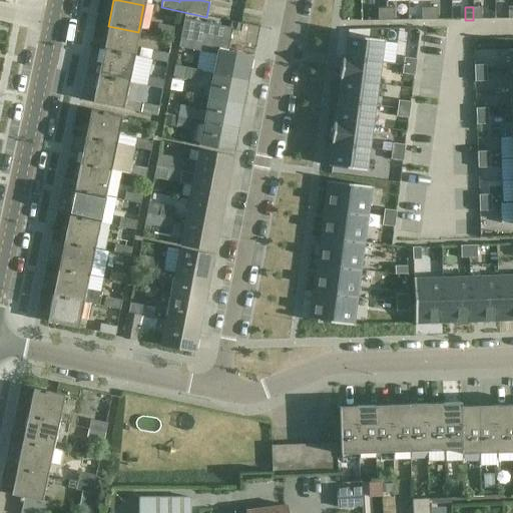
[(481,7),(473,7),(473,20),(481,20),(481,7)]
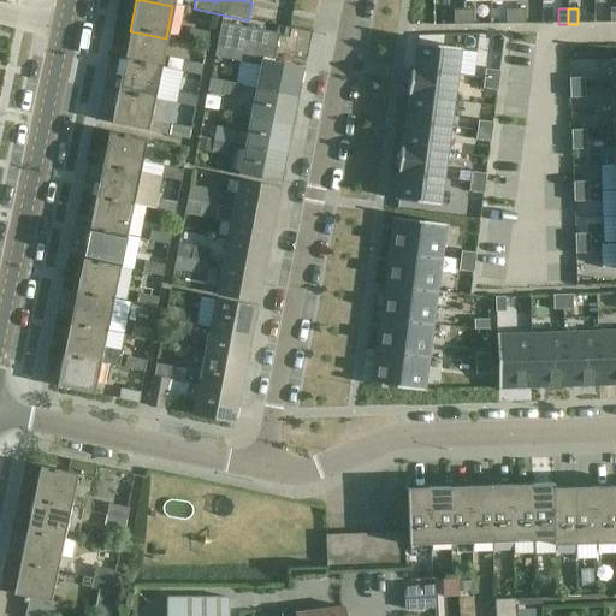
[(473,10),(463,11),(465,25),(474,25),(473,10)]
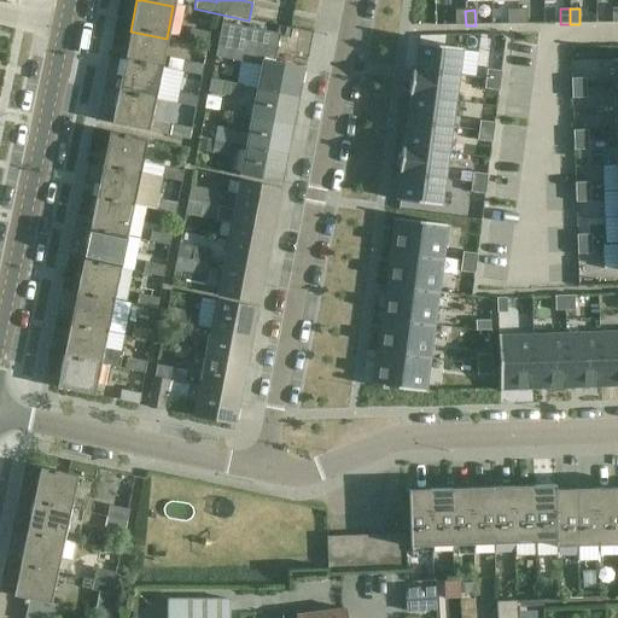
[(518,10),(508,10),(508,24),(518,24),(518,10)]
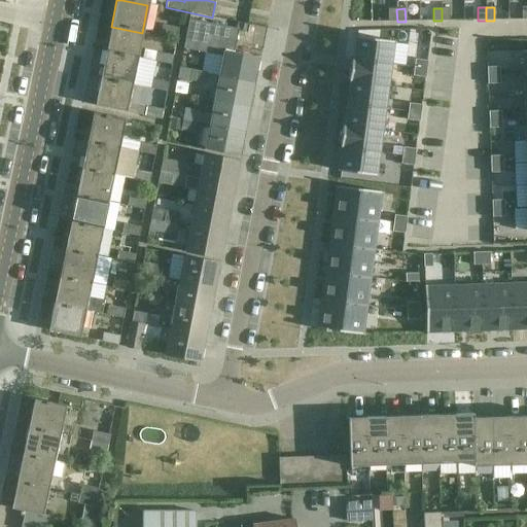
[(450,8),(442,8),(442,21),(450,21),(450,8)]
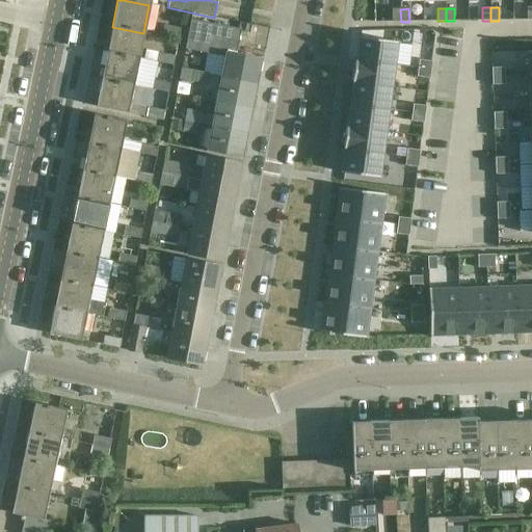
[(400,9),(392,9),(392,22),(401,22),(400,9)]
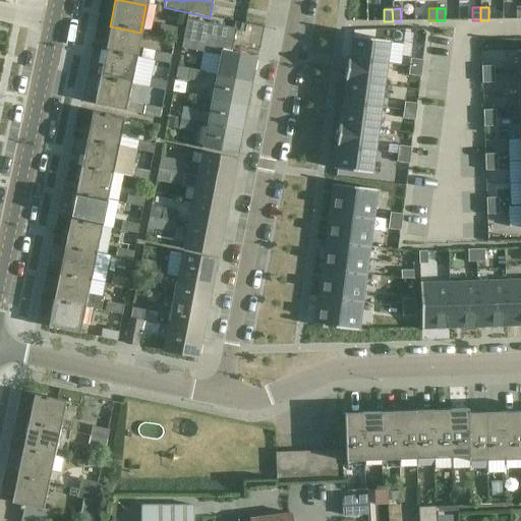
[(230,78),(251,82),(256,58),(231,53),(235,29),(188,19),(182,48),(219,56),(216,71),(223,73),(222,80),(229,81),(230,78)]
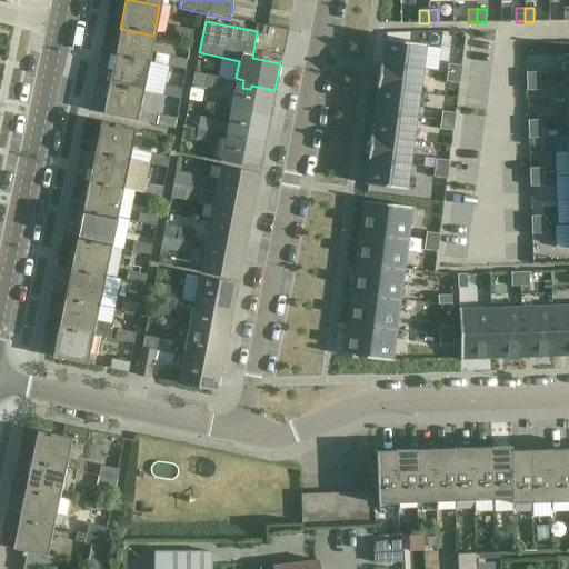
[(175,28),(173,37),(191,41),(193,31),(175,28)]
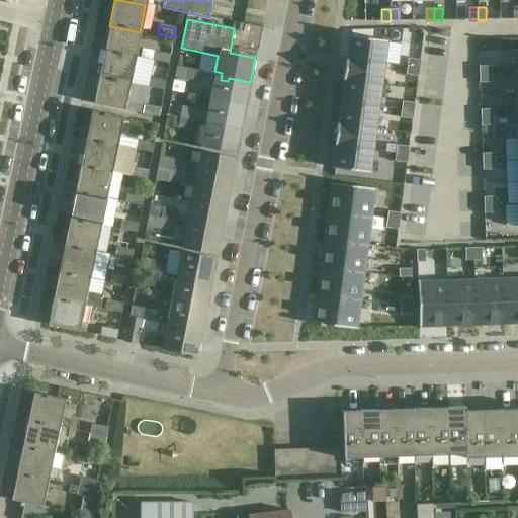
[(140,32),(109,26),(104,54),(134,59),(140,32)]
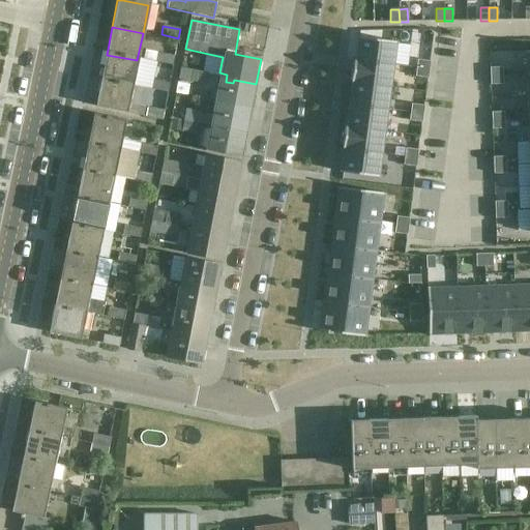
[(355,59),(355,60),(393,65),(395,43),(398,43),(398,41),(357,36),(356,38),(358,38),(355,59)]
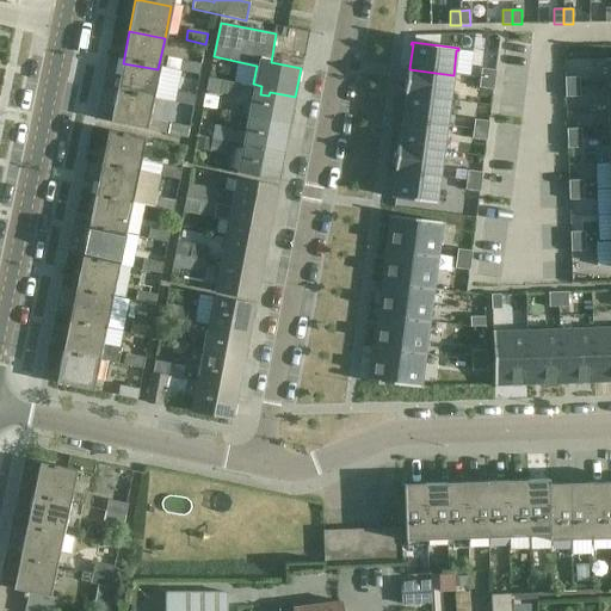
[(183,61),(180,72),(199,75),(202,65),(183,61)]
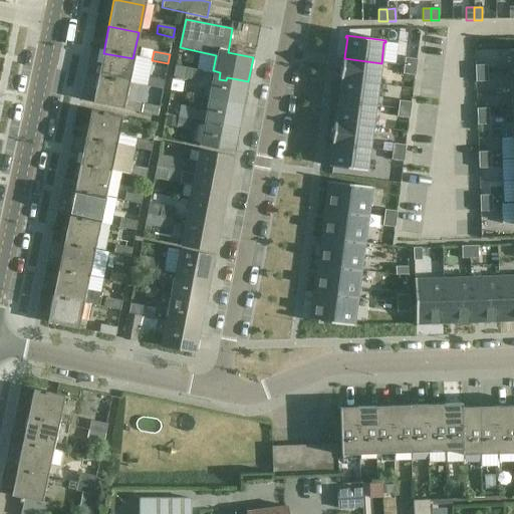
[(133,58),(103,53),(97,79),(127,85),(133,58)]
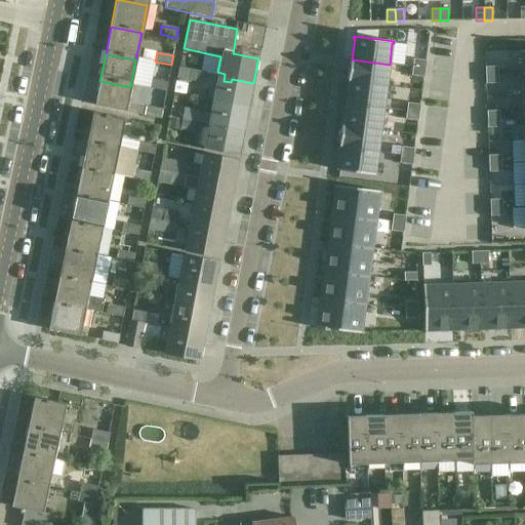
[(351,58),(348,82),(349,82),(349,81),(387,86),(390,65),(352,59),(352,58),(351,58)]
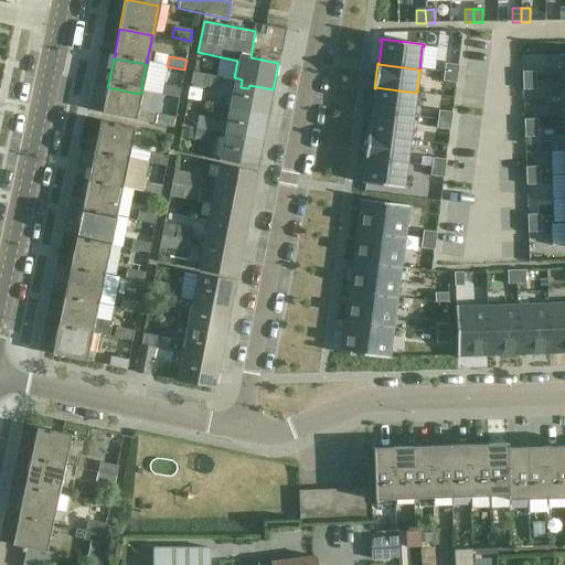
[(445,64),(444,73),(458,74),(459,65),(445,64)]
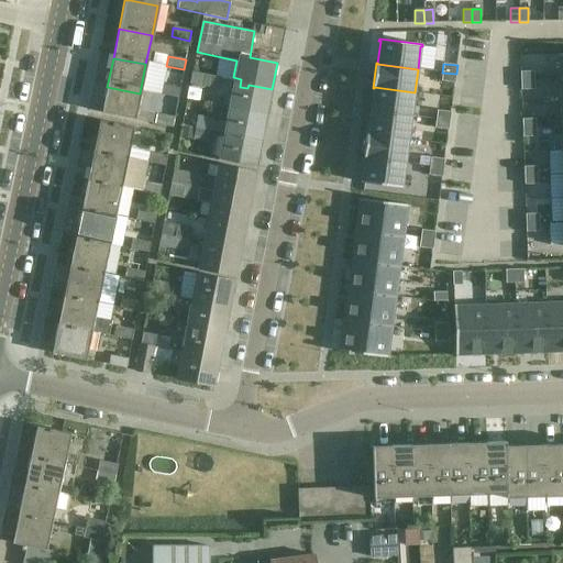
[(221,78),(192,72),(190,86),(219,91),(221,78)]
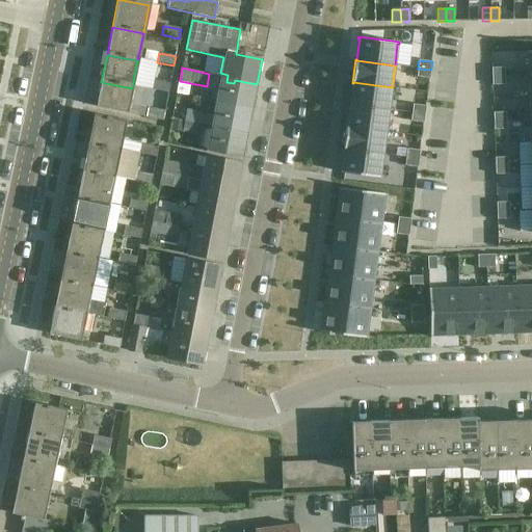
[(504,68),(491,68),(491,77),(505,76),(504,68)]
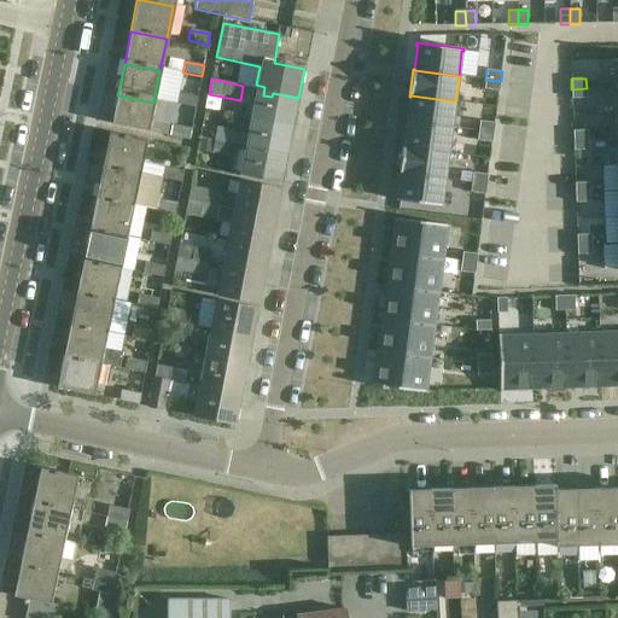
[(485,80),(484,89),(499,91),(501,81),(485,80)]
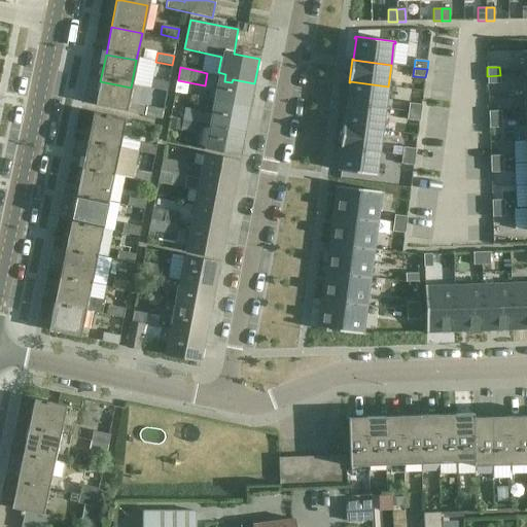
[(225,74),(218,72),(213,100),(250,107),(254,83),(233,79),(232,82),(224,81),(225,74)]
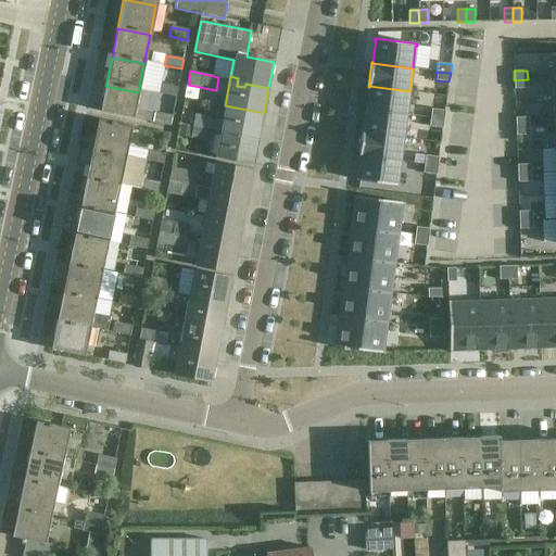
[(528,79),(514,80),(515,89),(528,88),(528,79)]
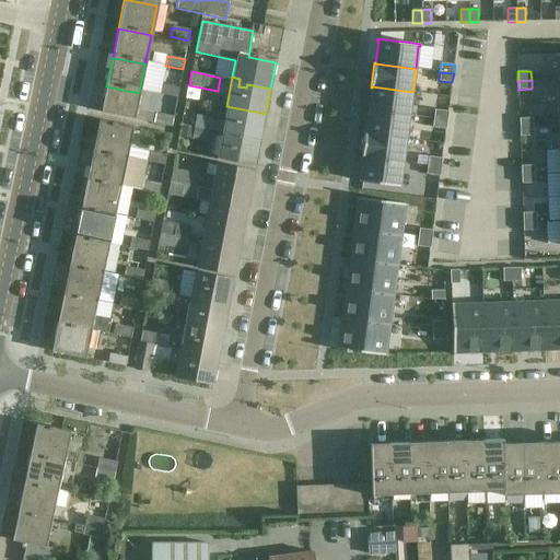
[(162,85),(160,94),(177,97),(179,89),(162,85)]
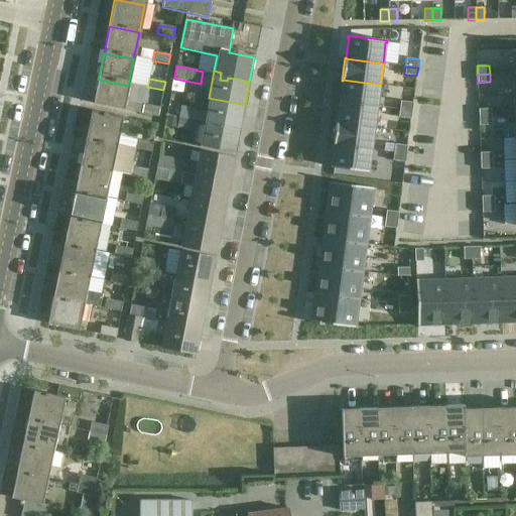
[(128,86),(98,80),(93,104),(123,110),(128,86)]
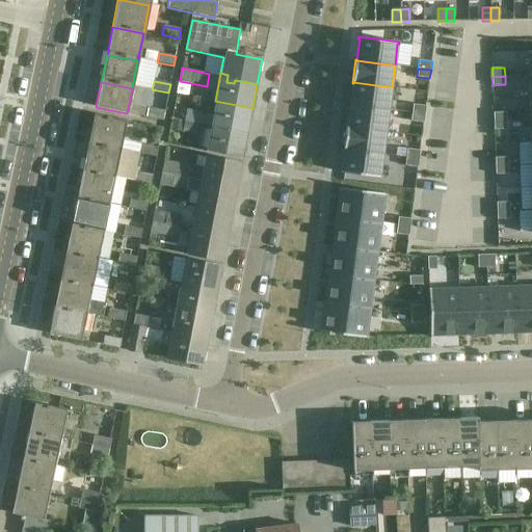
[(353,83),(350,105),(389,109),(392,87),(353,82),(353,83)]
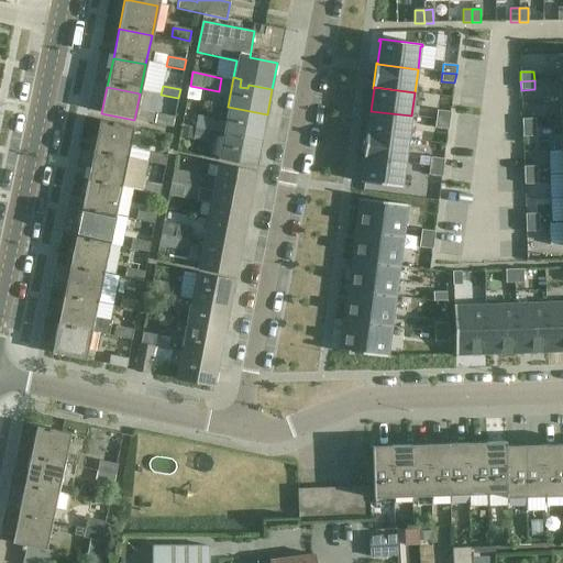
[(267,114),(228,107),(225,122),(198,116),(196,128),(211,131),(223,134),(222,138),(230,139),(231,130),(239,132),(239,135),(262,140),(267,114)]
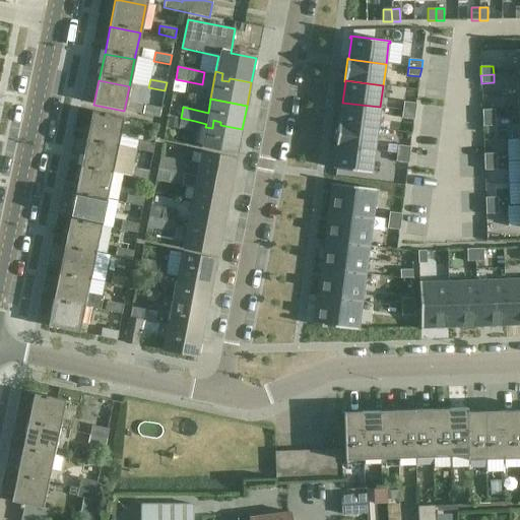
[(404,102),(403,111),(415,112),(416,104),(404,102)]
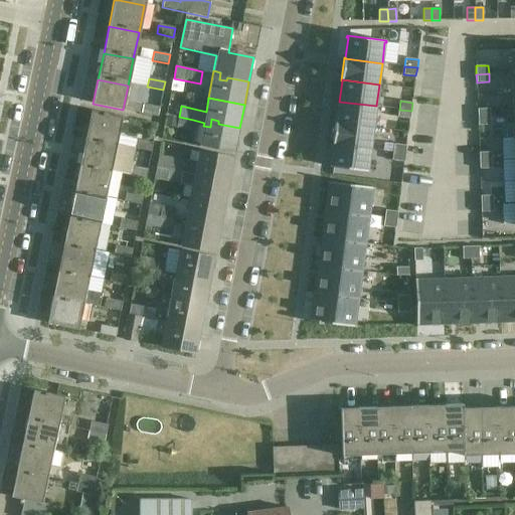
[(337,122),(337,123),(373,128),(376,106),(339,102),(337,122)]
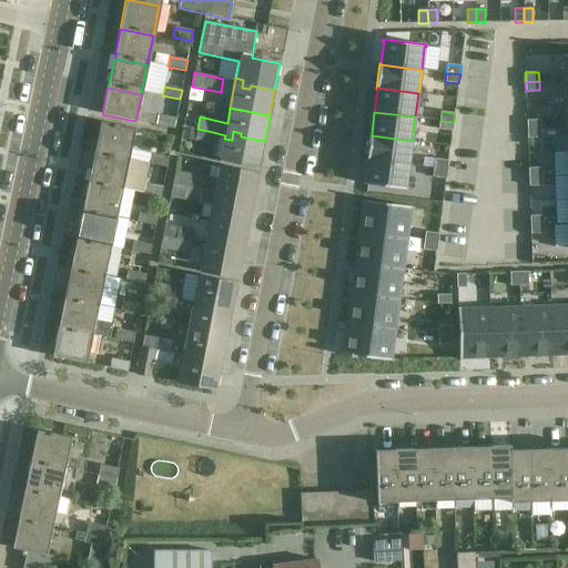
[(174,129),(175,120),(158,115),(156,125),(174,129)]
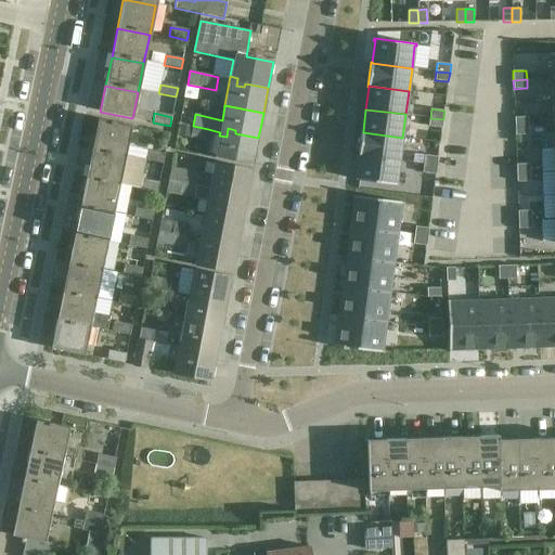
[(528,117),(515,117),(515,127),(528,126),(528,117)]
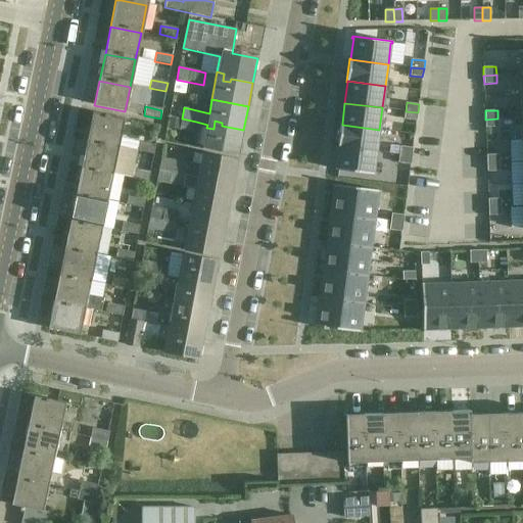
[(406,111),(405,120),(417,121),(418,112),(406,111)]
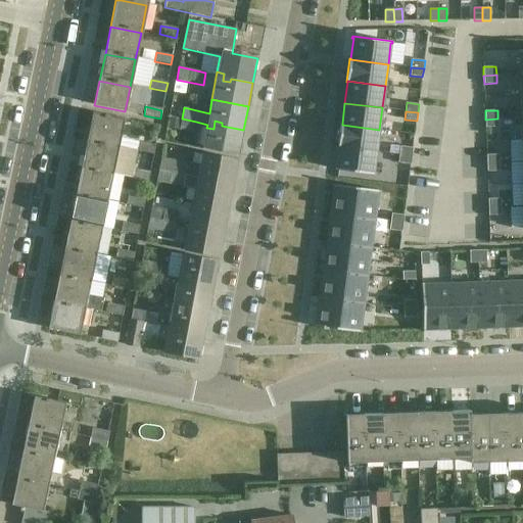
[(125,119),(93,112),(87,141),(119,148),(154,154),(155,145),(121,137),(125,119)]
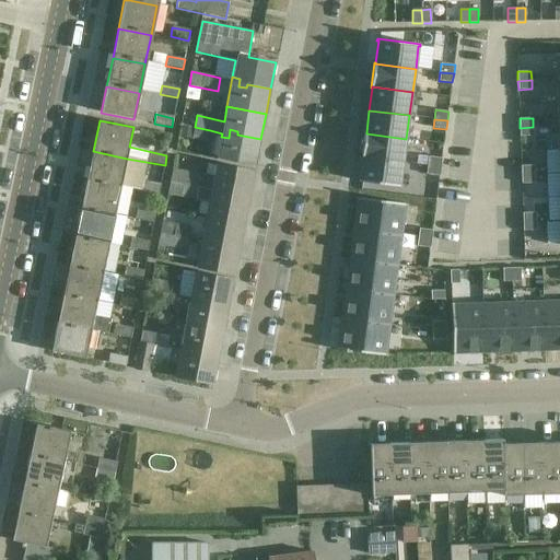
[(210,130),(195,127),(191,139),(207,143),(210,130)]
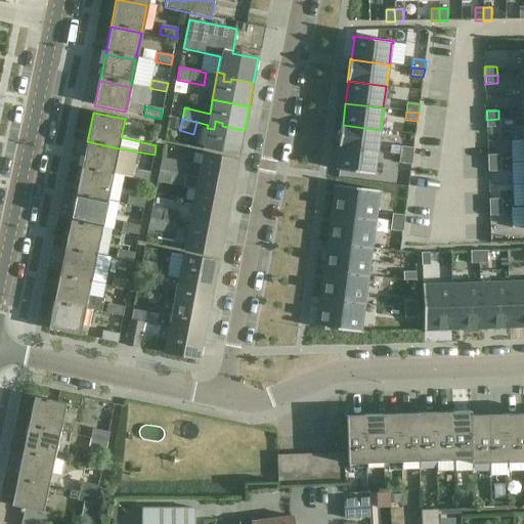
[(498,119),(486,120),(486,128),(499,127),(498,119)]
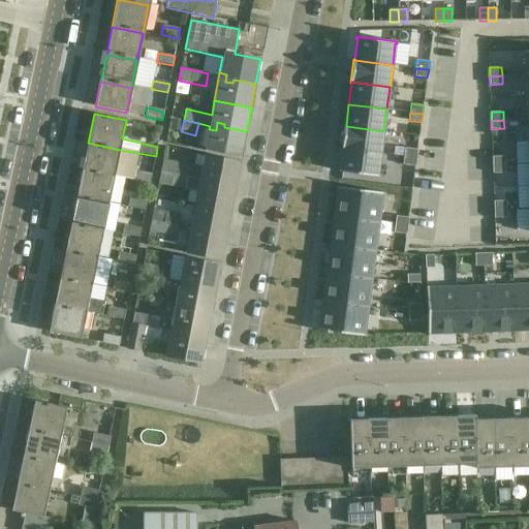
[(224,124),(217,122),(216,130),(209,129),(205,150),(241,157),(246,131),(224,127),(224,124)]
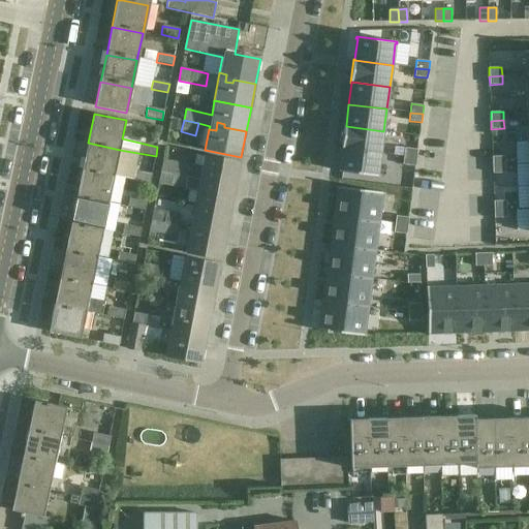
[(344,125),(341,149),(343,150),(343,149),(380,153),(383,131),(346,126),(346,125),(344,125)]
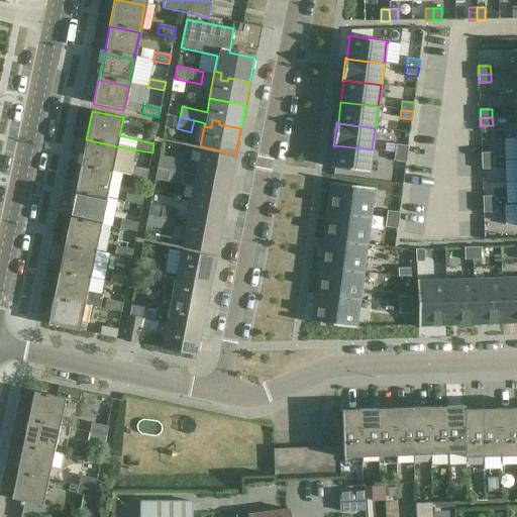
[(117,146),(86,139),(81,167),(112,173),(117,146)]
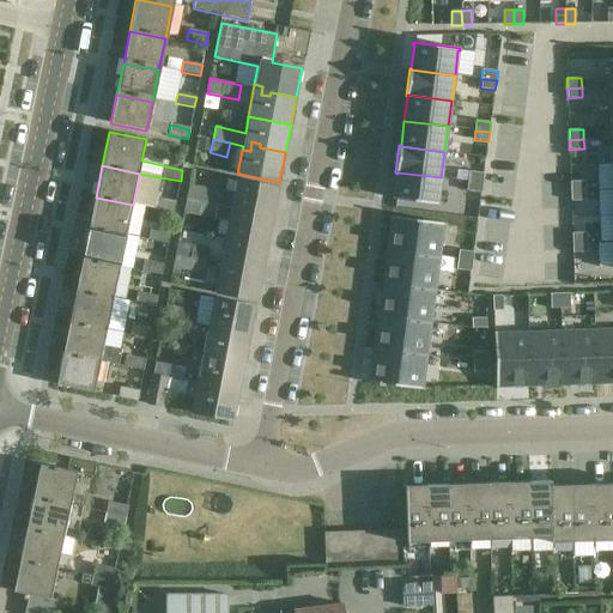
[(469,171),(468,181),(483,183),(484,174),(469,171)]
